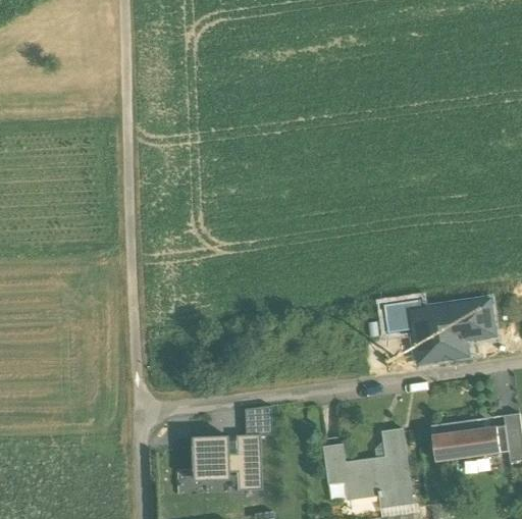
[(384,304),(388,331),(416,327),(414,312),(422,311),(420,299),(384,304)]
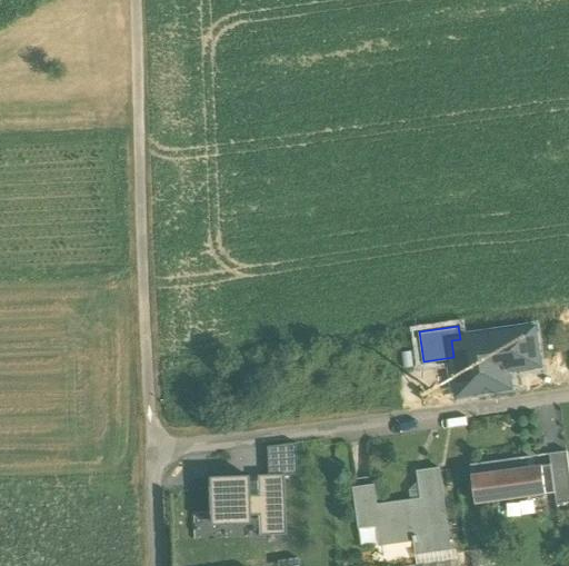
[(460,339),(451,340),(453,357),(459,393),(508,386),(506,368),(538,363),(532,328),(460,339)]
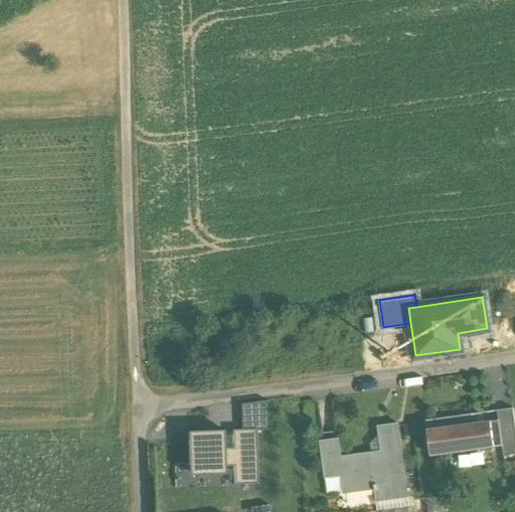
[(241,402),(241,429),(256,429),(268,429),(268,399),(241,402)]
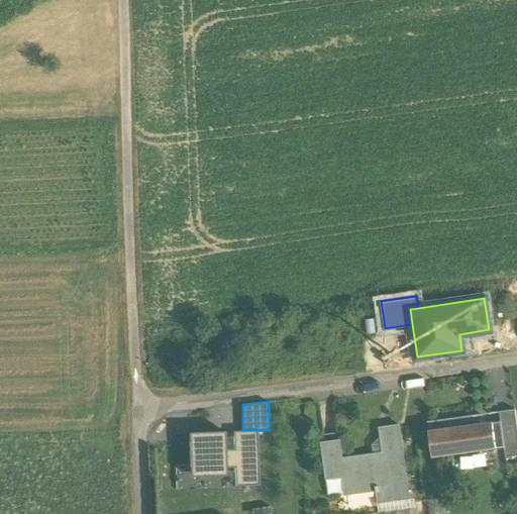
[(516,414),(516,408),(500,410),(507,456),(516,454),(516,414)]
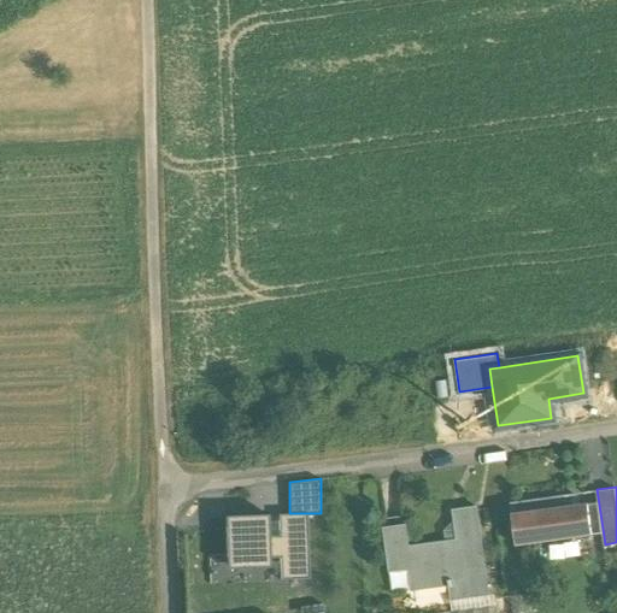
[(575,491),(511,501),(513,512),(577,504),(575,491)]
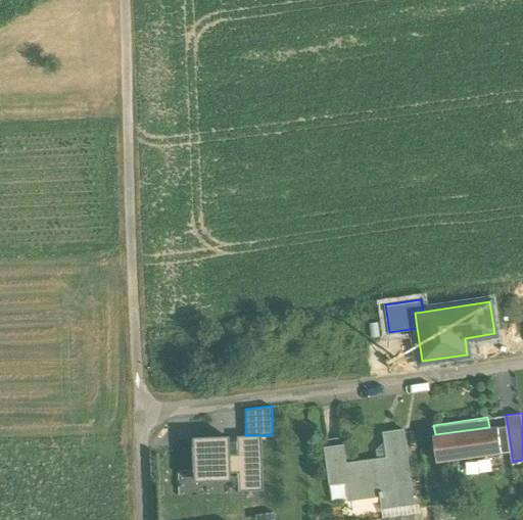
[(489,427),(435,434),(438,461),(503,453),(500,426),(489,427)]
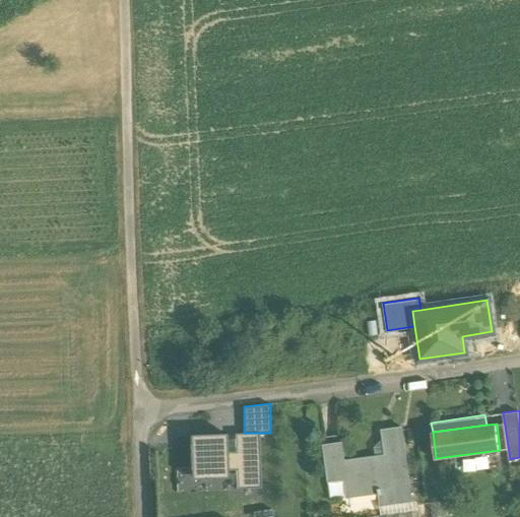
[(402,426),(381,428),(385,452),(343,458),(340,440),(323,443),(327,476),(352,473),(354,491),(377,488),(378,492),(379,492),(380,502),(412,500),(402,426)]
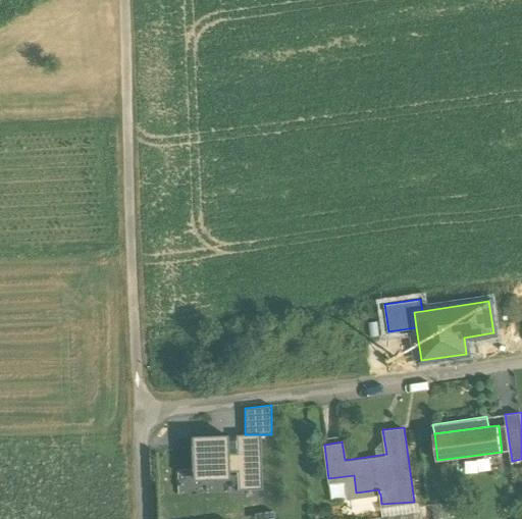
[(192,480),(228,479),(228,471),(227,453),(227,434),(191,436),(192,480)]
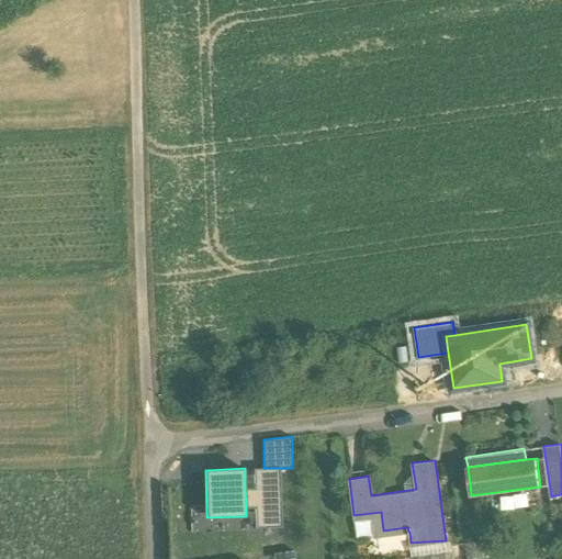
[(255,507),(255,527),(281,526),(280,468),(263,468),(254,468),(254,488),(245,488),(246,507),(255,507)]
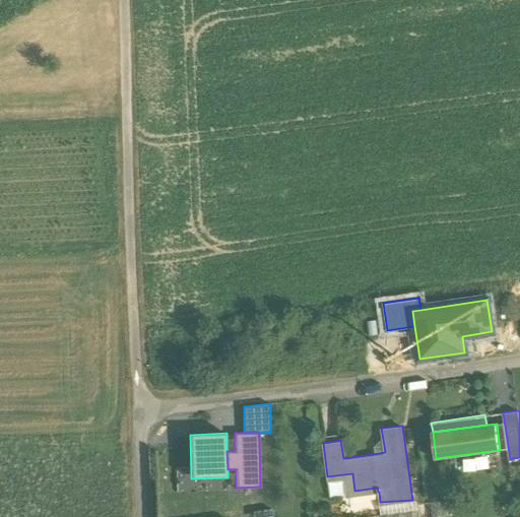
[(354,516),(419,516),(418,508),(354,516)]
